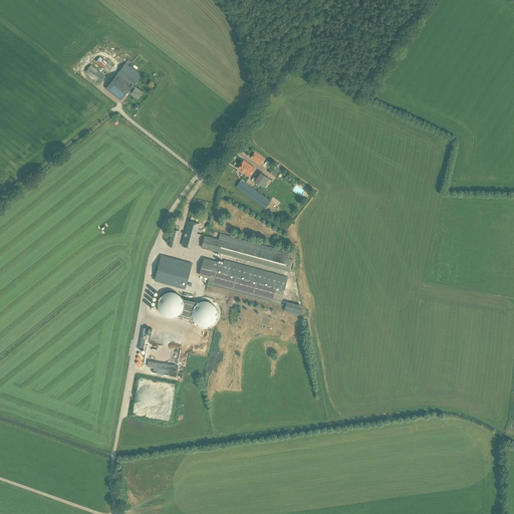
[(99,56),(95,62),(108,71),(112,66),(99,56)]
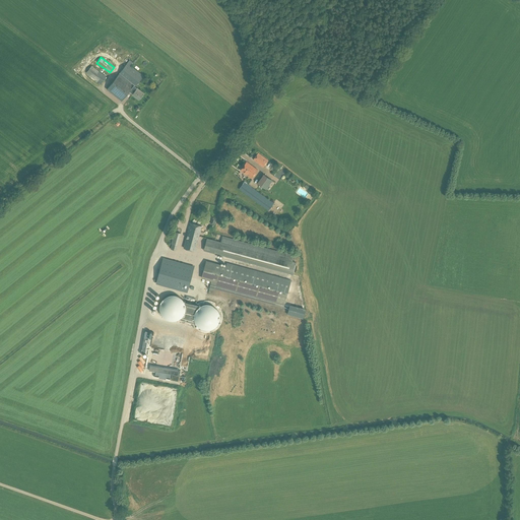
[(119,73),(134,84),(135,85),(143,75),(131,65),(133,62),(130,59),(119,73)]
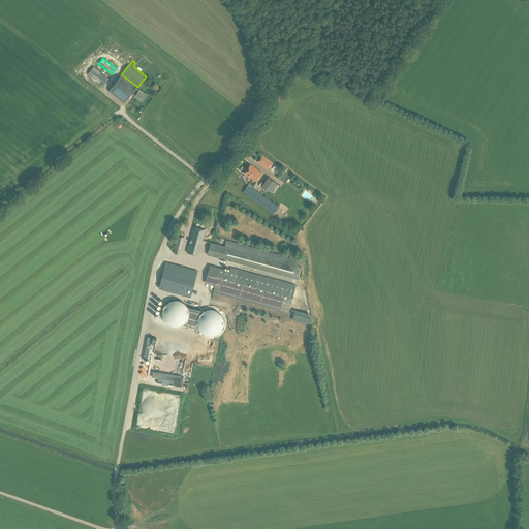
[(93,66),(87,74),(102,86),(109,79),(93,66)]
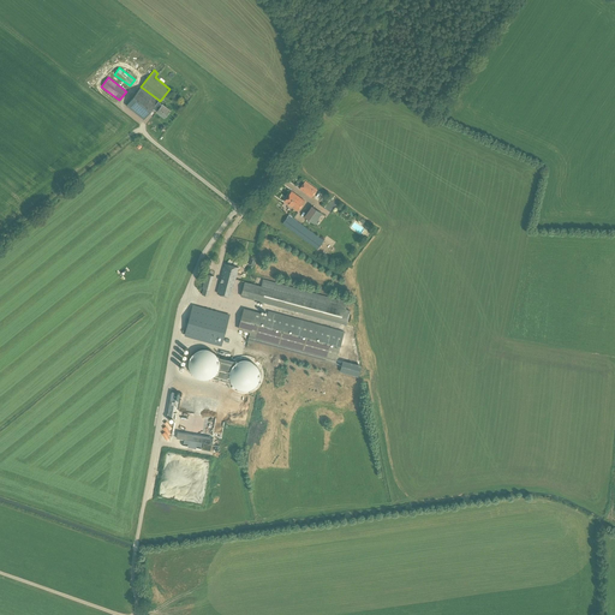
[(126,105),(144,119),(153,107),(159,100),(141,87),(126,105)]
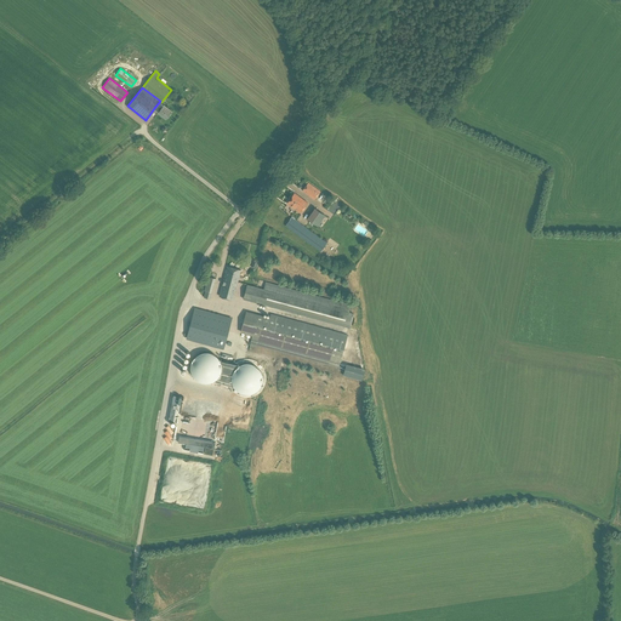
[(160,101),(154,108),(159,112),(158,112),(166,118),(172,110),(161,102),(160,101)]
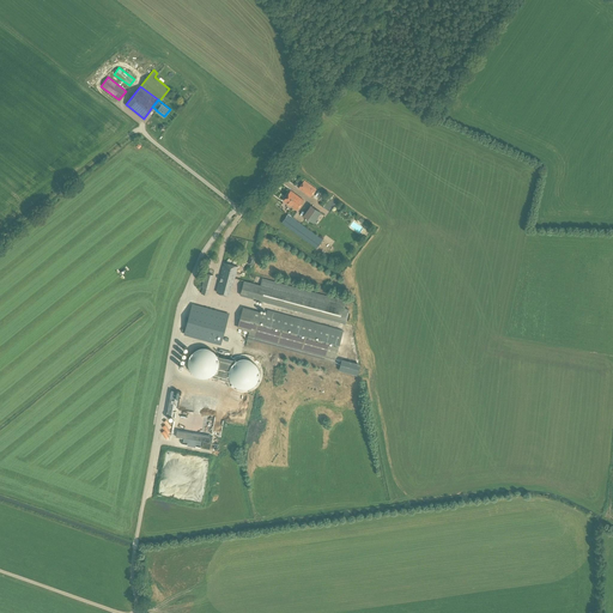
[(316,189),(304,181),(298,188),(310,196),(316,189)]
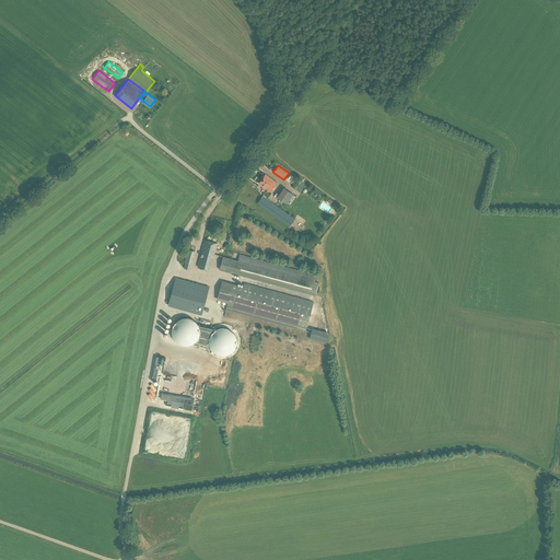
[(271,191),(273,188),(277,183),(265,174),(258,183),(271,191)]
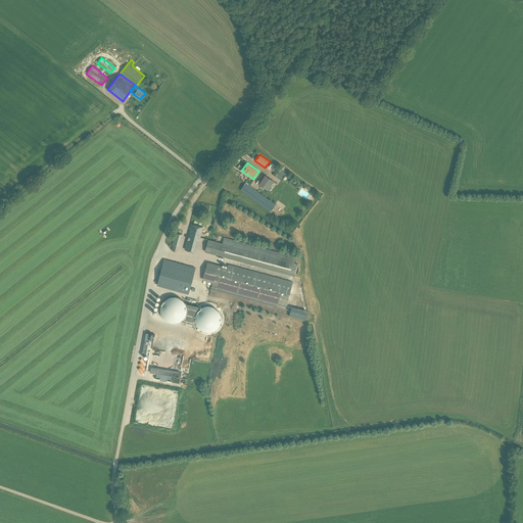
[(281,168),(275,176),(279,180),(286,172),(281,168)]
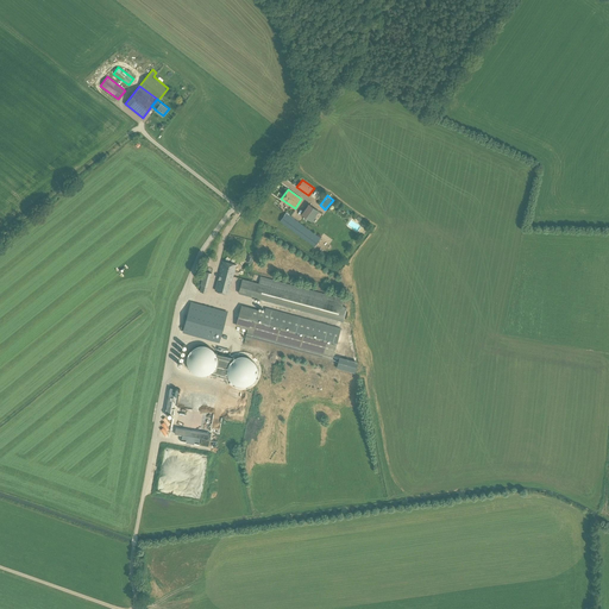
[(306,218),(312,223),(319,212),(314,207),(306,218)]
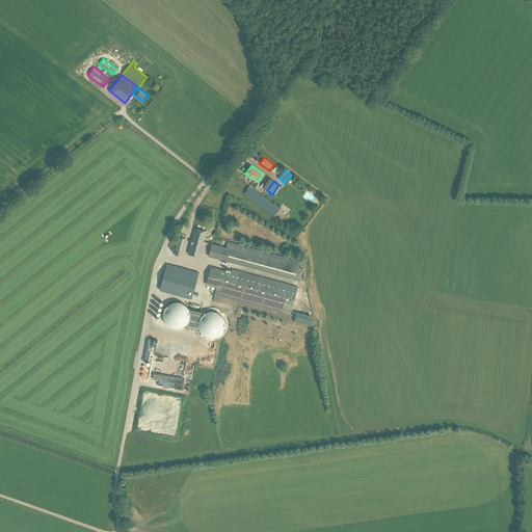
[(249,186),(244,193),(274,215),(280,208),(249,186)]
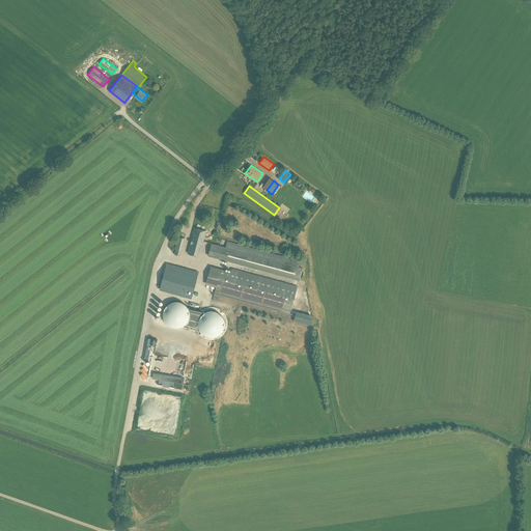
[(194,228),(188,253),(198,256),(205,231),(194,228)]
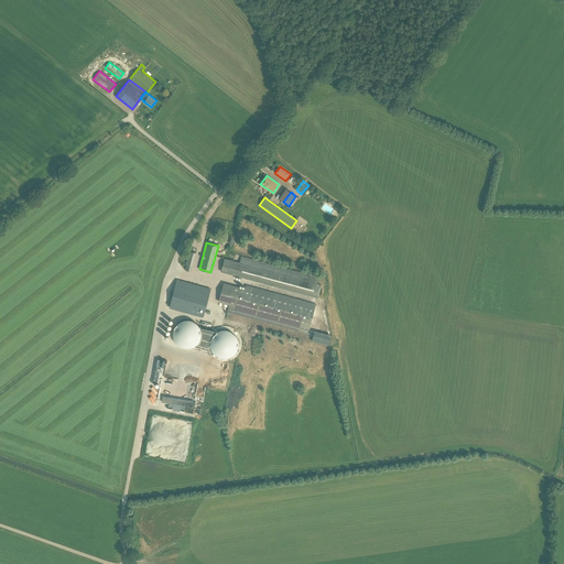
[(190,251),(185,264),(192,267),(195,253),(190,251)]
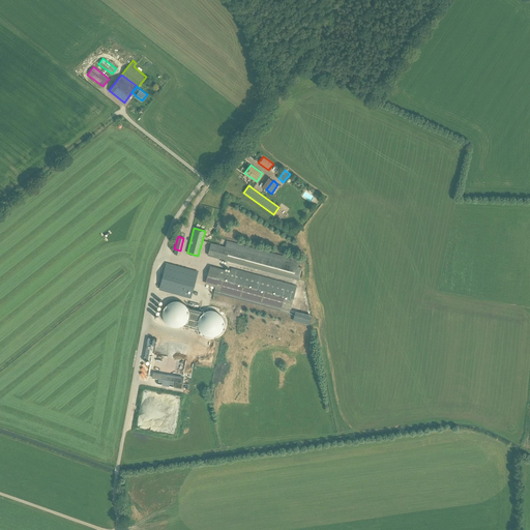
[(298,280),(299,275),(301,267),(298,266),(300,260),(227,240),(225,246),(216,244),(215,245),(216,245),(213,257),(212,256),(212,257),(298,280)]
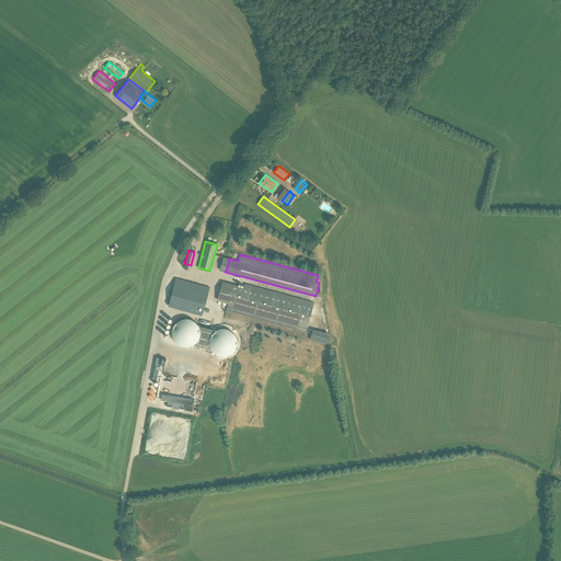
[(174,276),(184,279),(189,266),(178,263),(174,276)]
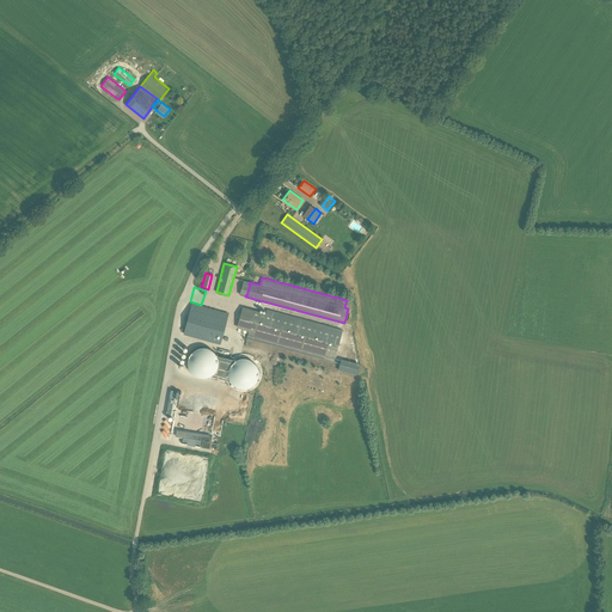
[(220,343),(228,314),(191,304),(184,334),(207,340),(220,343)]
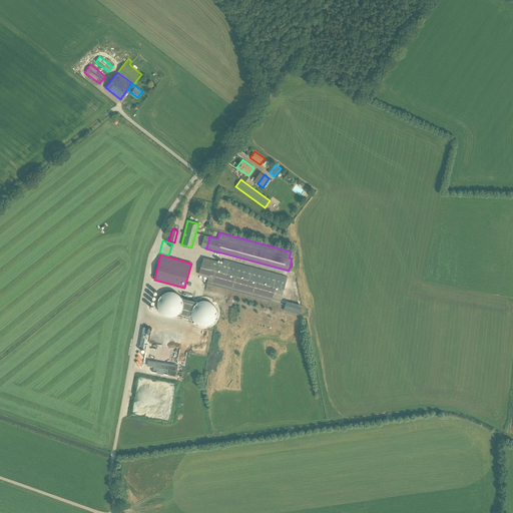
[(198,274),(208,277),(206,284),(280,304),(281,301),(287,277),(223,260),(222,264),(203,258),(198,274)]
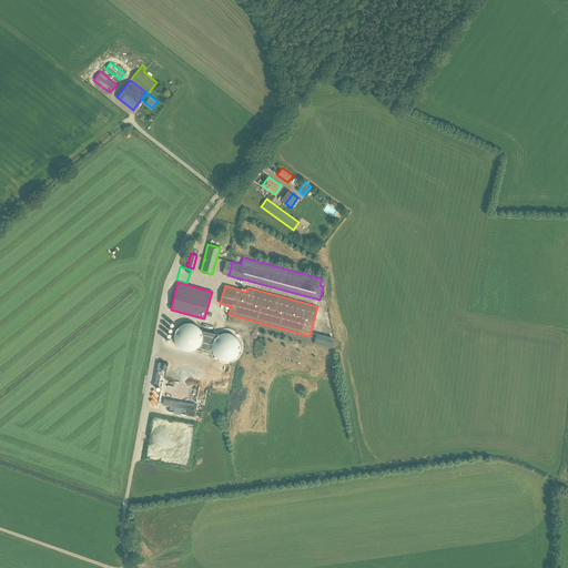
[(184,350),(185,350),(186,351),(188,351),(190,351),(191,350),(192,350),(193,350),(194,350),(195,348),(196,348),(213,353),(214,354),(215,355),(215,356),(216,356),(217,357),(219,358),(220,358),(221,359),(222,359),(223,359),(223,361),(224,361),(225,361),(226,361),(227,361),(229,361),(230,359),(231,359),(232,359),(233,358),(234,357),(235,357),(236,356),(236,355),(237,355),(237,354),(239,353),(239,352),(240,351),(240,350),(240,348),(240,347),(240,346),(240,345),(240,344),(240,343),(240,342),(239,341),(239,340),(237,338),(237,337),(236,337),(235,336),(235,335),(234,335),(233,334),(232,334),(231,333),(230,333),(229,333),(227,332),(226,332),(225,332),(224,332),(223,332),(222,333),(221,333),(220,334),(219,334),(202,330),(201,330),(200,327),(199,326),(198,325),(196,324),(195,324),(194,323),(193,323),(192,323),(191,322),(190,322),(189,322),(188,322),(186,323),(185,323),(184,323),(183,323),(182,324),(181,324),(180,325),(179,326),(178,326),(176,327),(176,328),(175,330),(175,331),(175,332),(174,333),(174,334),(174,335),(174,336),(174,337),(174,340),(175,341),(175,342),(176,343),(176,344),(178,345),(179,346),(180,347),(181,348),(182,348),(183,348),(183,350),(184,350)]
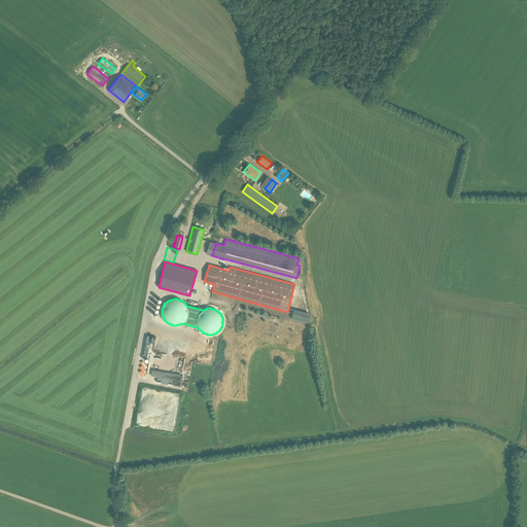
[(304,324),(307,315),(290,310),(287,319),(304,324)]
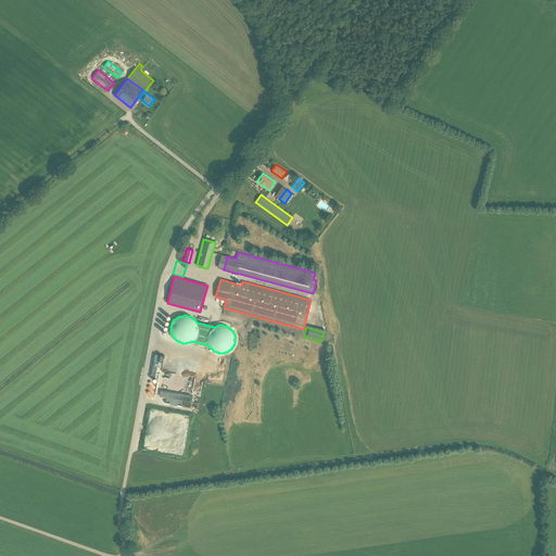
[(160,395),(166,397),(182,400),(191,402),(192,396),(161,390),(160,395)]
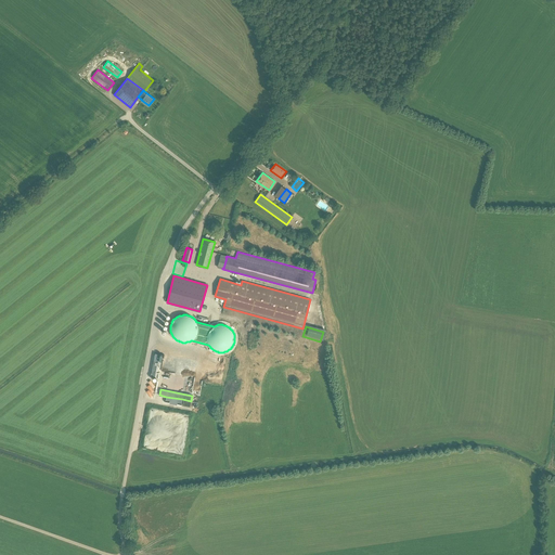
[(181,405),(182,399),(166,397),(165,402),(181,405)]
